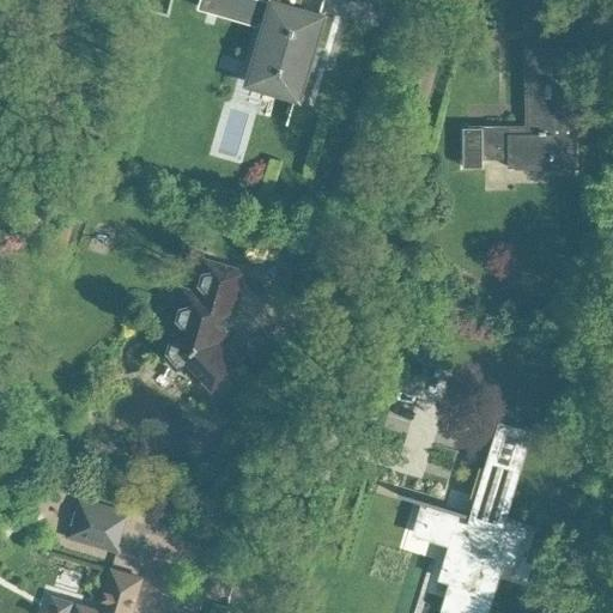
[(237,0),(234,14),(265,24),(248,82),(296,96),(319,18),(297,12),(301,0),(237,0)]
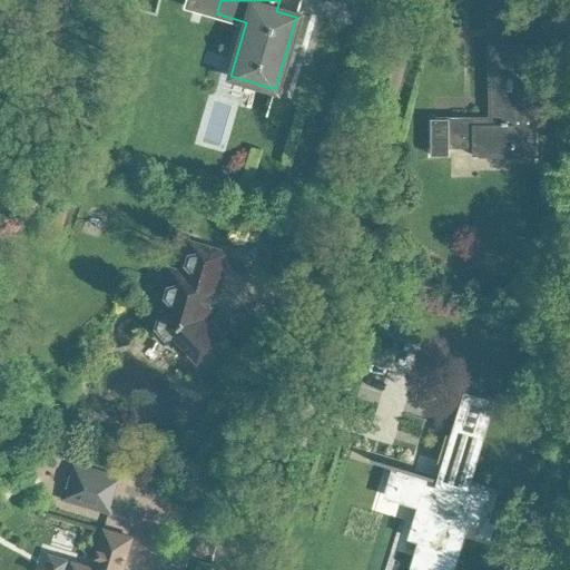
[(539,11),(539,38),(552,38),(552,11),(539,11)]
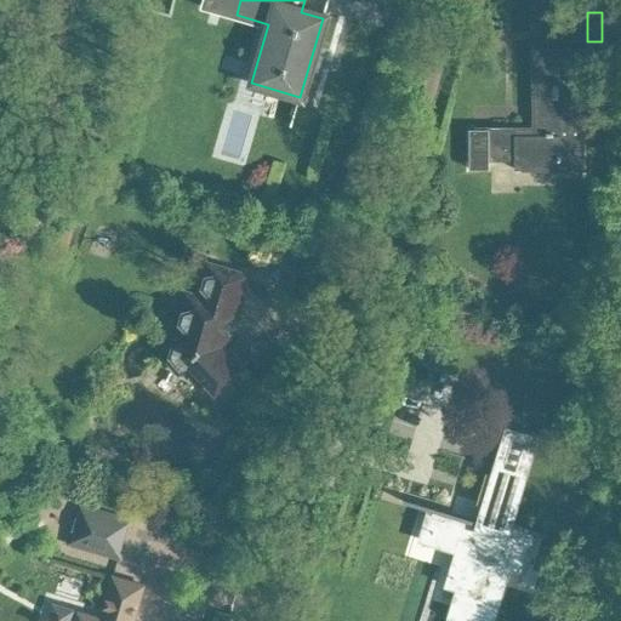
[(501,28),(489,28),(489,50),(501,50),(501,28)]
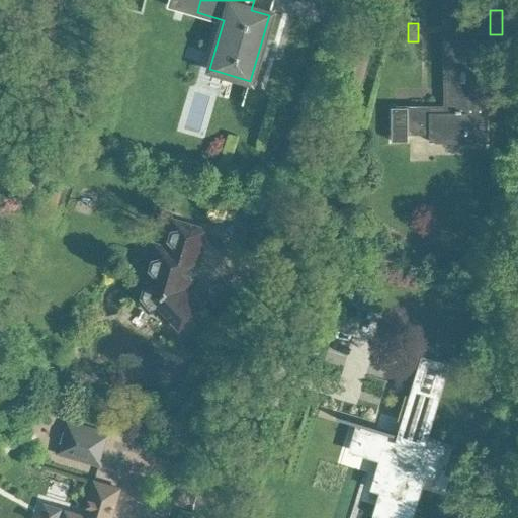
[(407,106),(407,116),(392,116),(392,141),(407,141),(407,134),(428,134),(428,141),(485,141),(485,104),(482,104),(482,42),(444,42),(444,106),(407,106)]
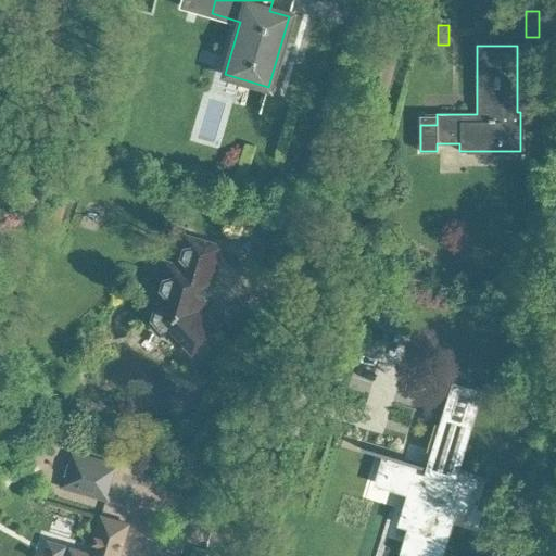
[(211,279),(220,247),(186,237),(177,266),(165,262),(148,319),(160,332),(171,328),(185,343),(184,346),(191,355),(204,343),(203,340),(218,326),(197,303),(203,280),(211,279)]
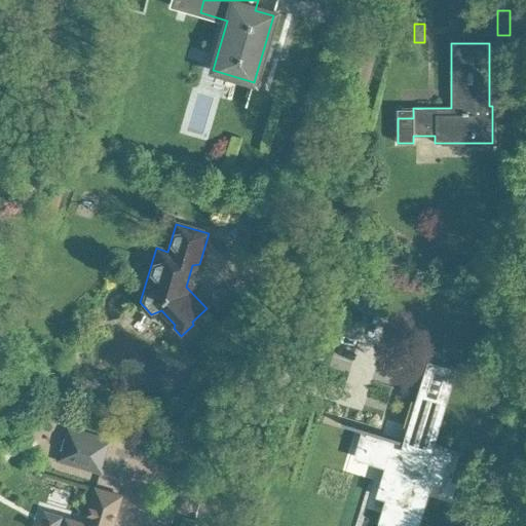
[(342,422),(341,424),(361,430),(366,433),(360,454),(398,466),(381,519),(380,524),(379,525),(381,525),(382,524),(383,520),(403,525),(415,525),(431,477),(441,480),(450,450),(455,451),(463,453),(464,451),(451,447),(433,441),(435,437),(454,372),(427,364),(408,426),(408,428),(406,433),(408,434),(406,442),(367,429),(342,422)]
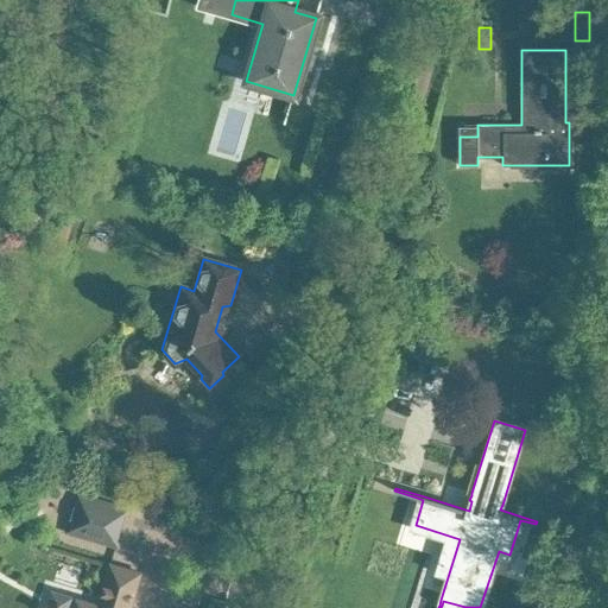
[(126,514),(127,510),(77,494),(67,531),(116,546),(118,542),(115,540),(124,514),(126,514)]
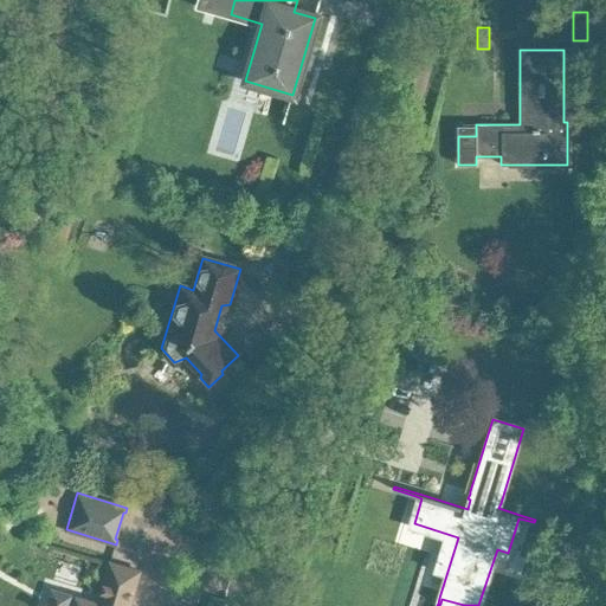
[(434,603),(438,604),(439,598),(458,537),(414,523),(421,498),(416,496),(406,528),(442,539),(432,572),(443,575),(434,603)]
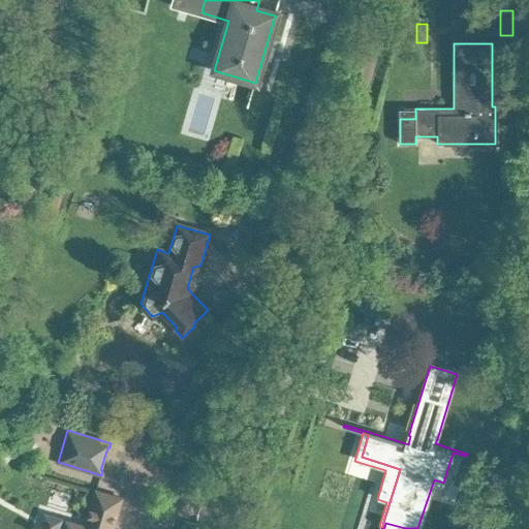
[(405,528),(385,523),(384,527),(389,528),(421,528),(435,485),(446,489),(458,454),(453,453),(443,483),(434,479),(417,528),(405,528)]
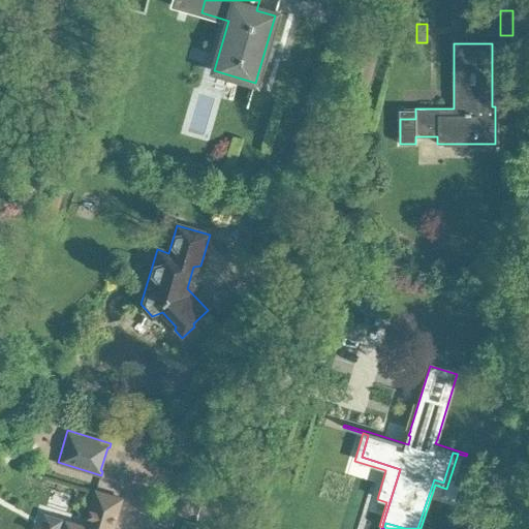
[(66,521),(63,528),(112,528),(121,498),(95,491),(85,526),(66,521)]
